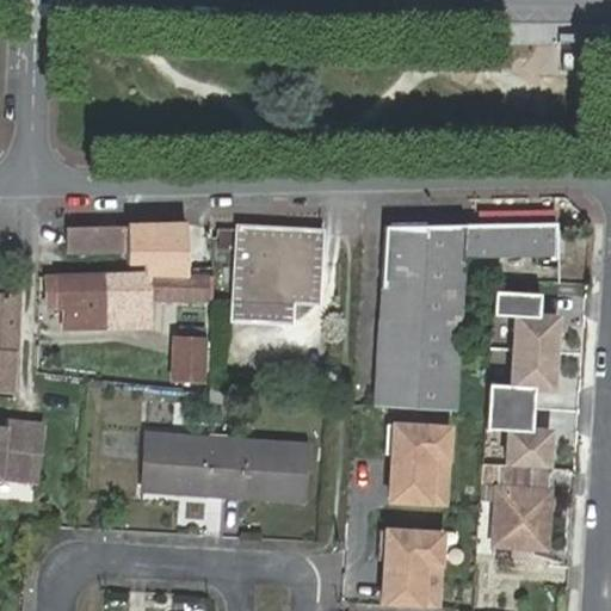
[(576,53),(561,53),(561,68),(576,68),(576,53)]
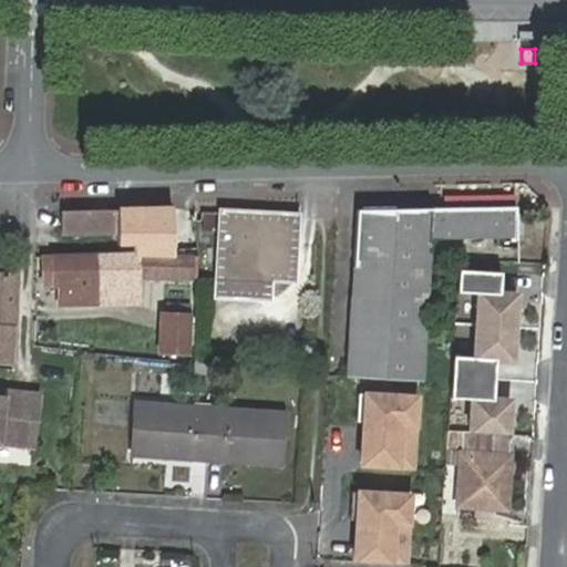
[(60,215),(61,239),(173,232),(171,208),(60,215)]
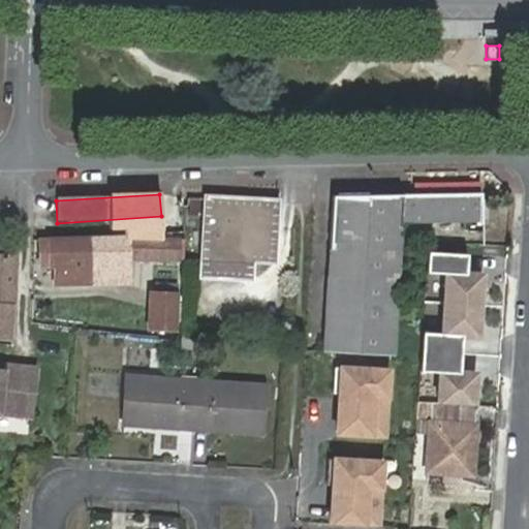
[(205,249),(204,268),(246,271),(247,252),(269,254),(273,198),(207,194),(203,249),(205,249)]
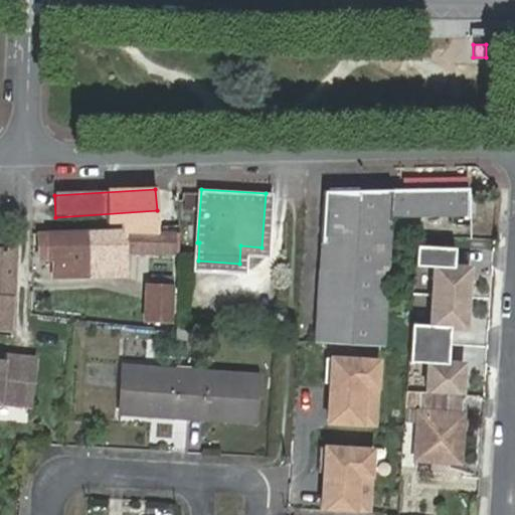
[(325,194),(314,342),(383,346),(393,214),(471,213),(471,193),(325,194)]
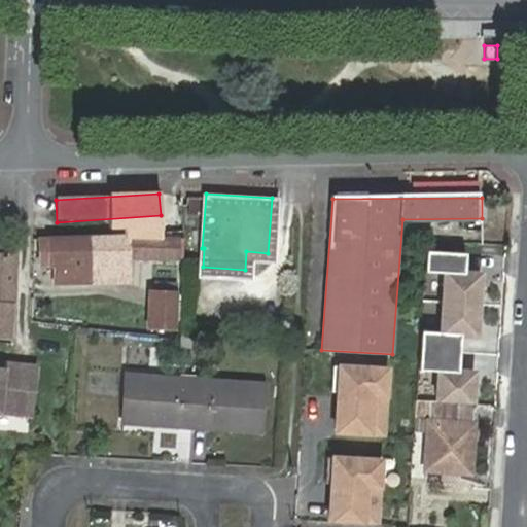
[(126,232),(40,237),(40,259),(54,258),(56,278),(128,274),(127,259),(127,237),(126,232)]
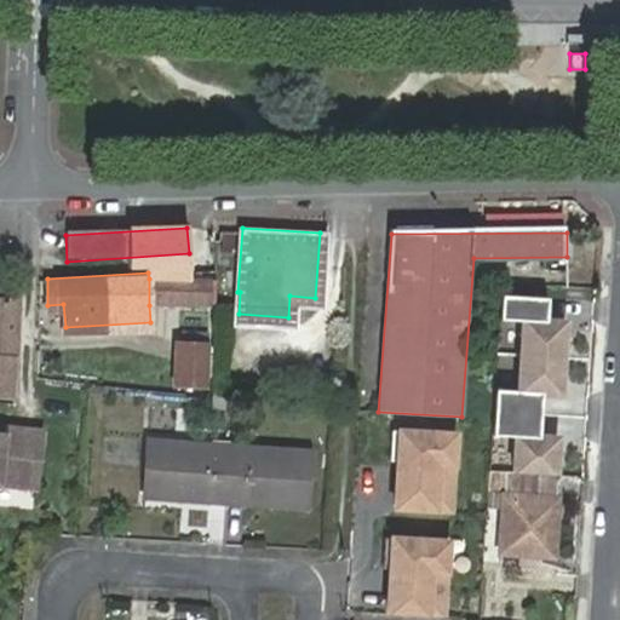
[(210,305),(210,279),(149,279),(149,305),(210,305)]
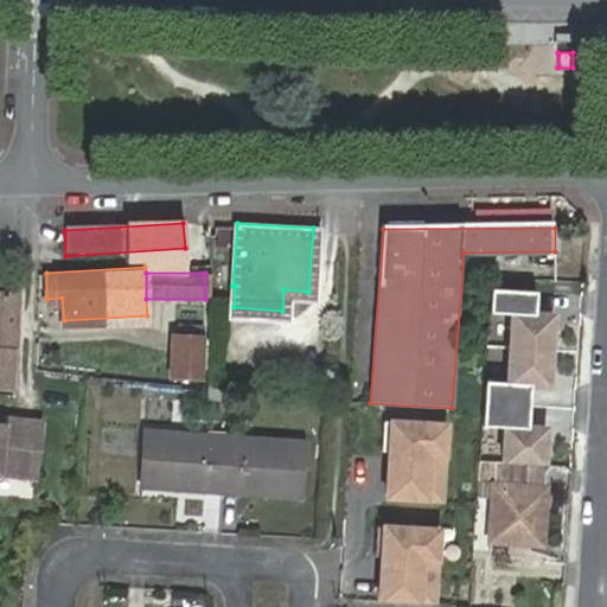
[(536,288),(491,286),(490,308),(510,310),(506,378),(529,381),(553,382),(556,307),(535,306),(536,288)]
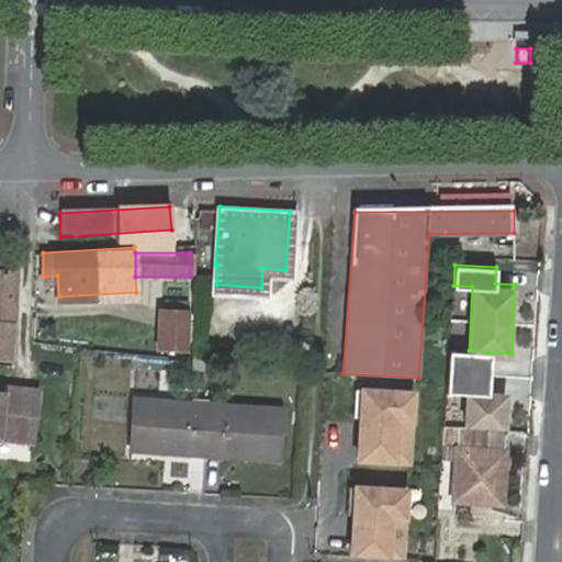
[(0,361),(13,363),(17,276),(0,276),(0,361)]
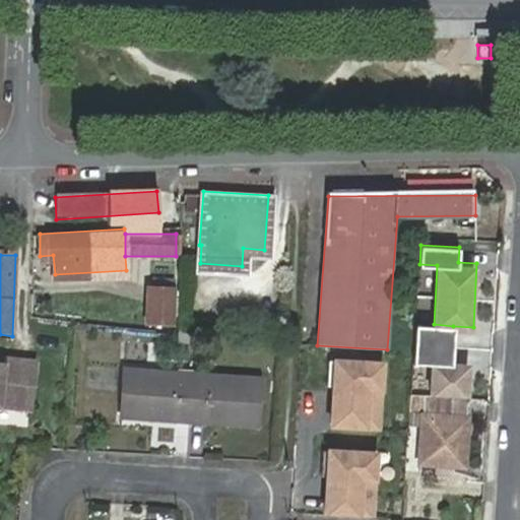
[(146,287),(147,325),(171,325),(171,287),(146,287)]
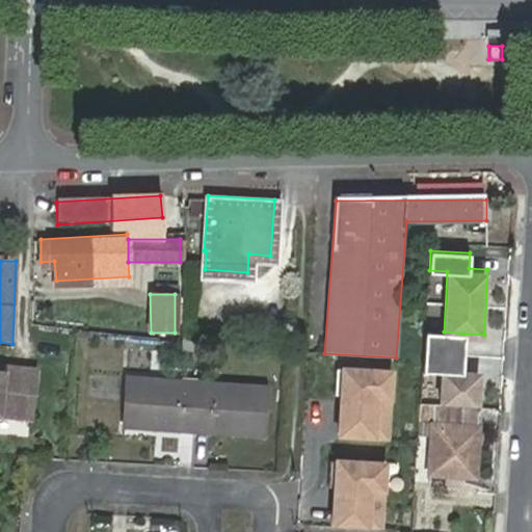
[(444,331),(425,330),(423,369),(440,371),(437,404),(480,407),(483,370),(461,368),(463,334),(444,331)]
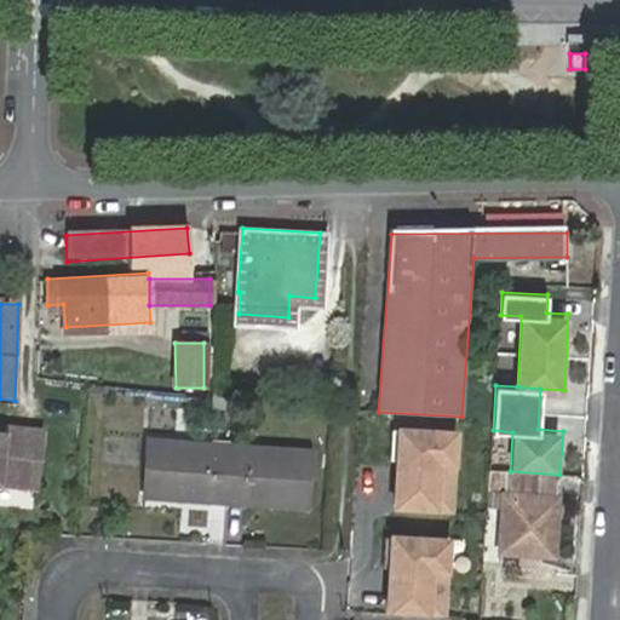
[(460,430),(397,425),(390,510),(454,515),(460,430)]
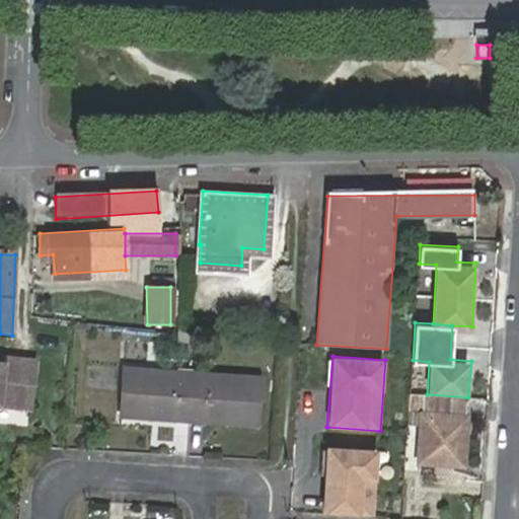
[(0,411),(31,414),(35,366),(4,363),(3,370),(0,369),(0,411)]
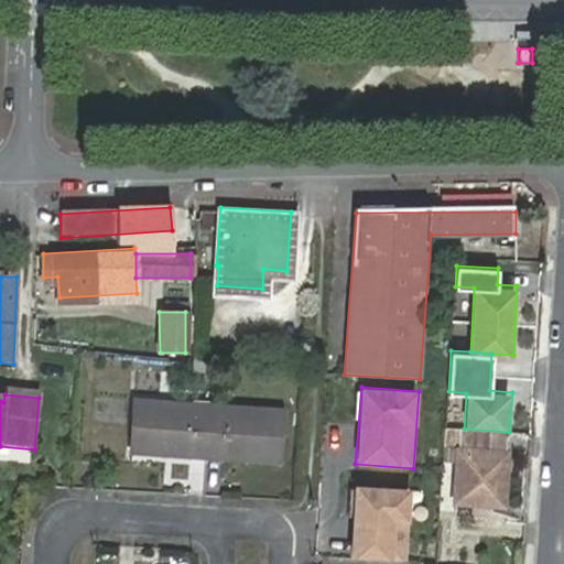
[(174,455),(206,457),(209,410),(133,403),(130,457),(165,459),(165,454),(166,446),(174,446),(174,455)]
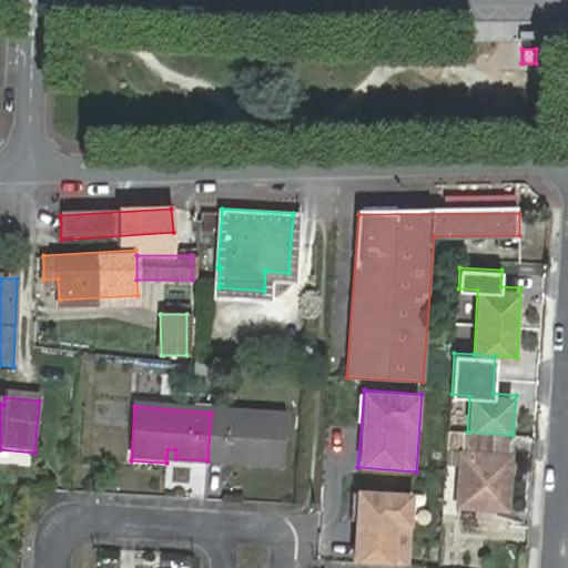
[(211,413),(208,460),(206,467),(224,468),(225,462),(239,463),(240,457),(250,458),(250,464),(249,469),(282,472),(285,419),(211,413)]
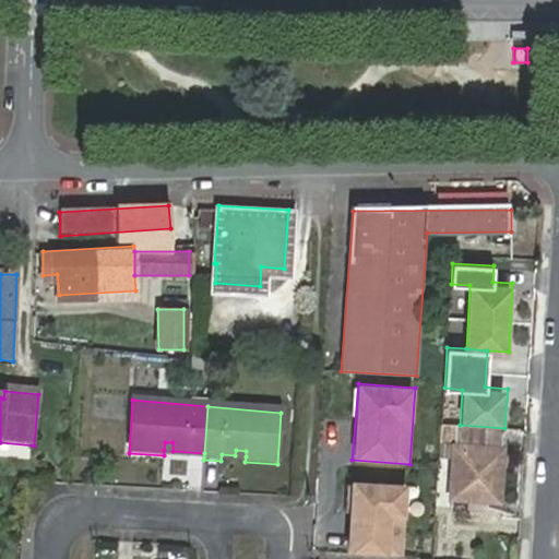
[(442,424),(441,442),(458,442),(458,447),(504,450),(504,428),(460,425),(442,424)]
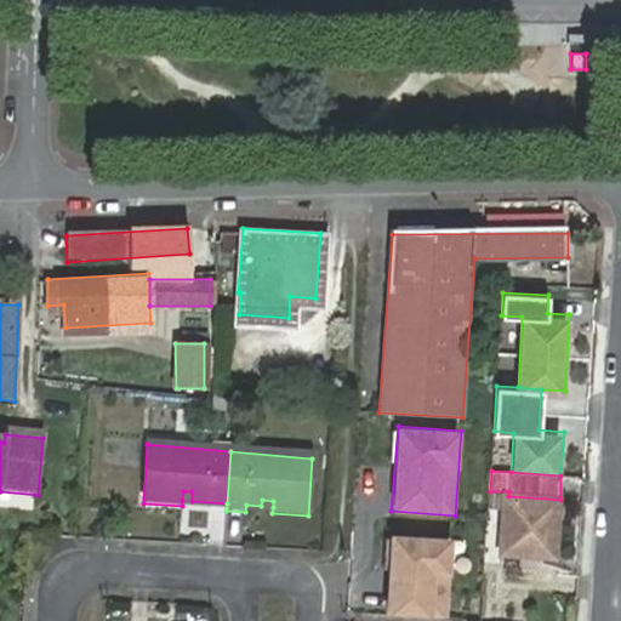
[(560,500),(508,496),(505,552),(531,554),(531,557),(557,558),(560,500)]
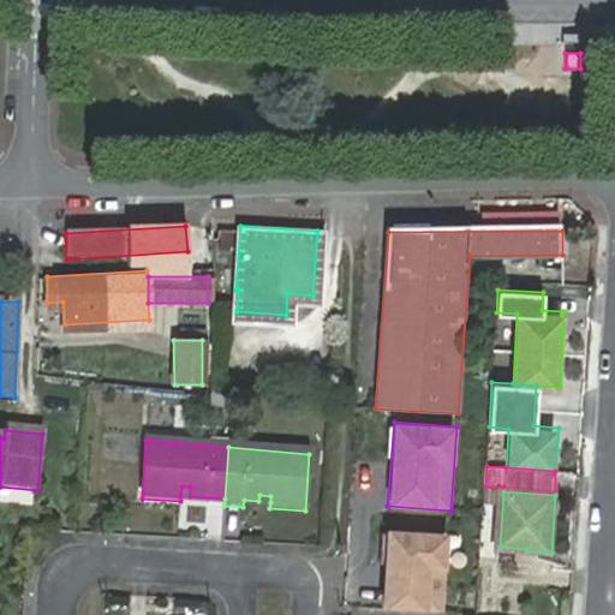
[(442,614),(449,532),(387,527),(380,613),(418,614),(442,614)]
